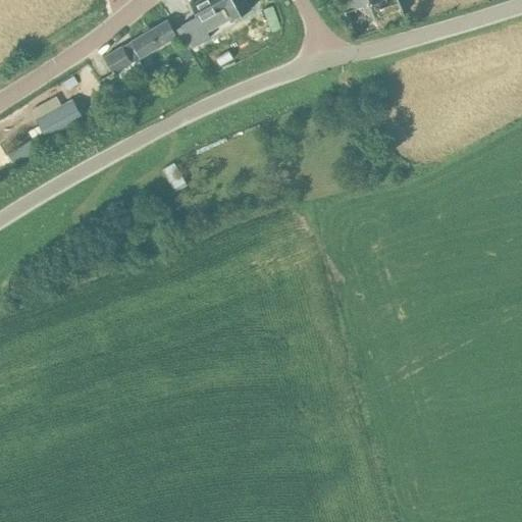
[(196,0),(190,3),(197,15),(175,29),(189,48),(210,37),(207,32),(230,18),(231,19),(251,8),(246,0),(196,0)]
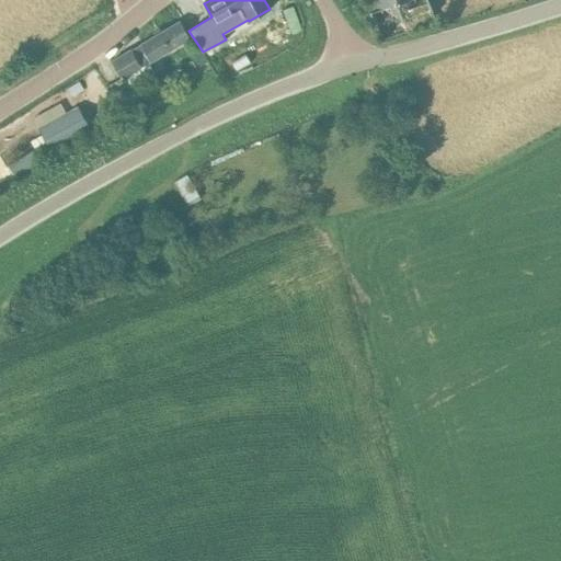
[(368,0),(373,11),(370,12),(381,42),(437,22),(428,0),(368,0)]
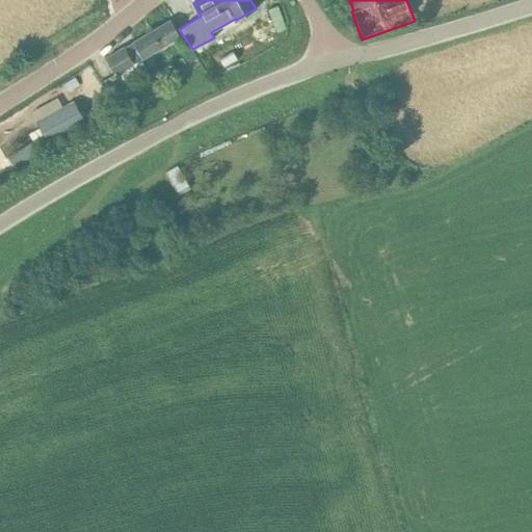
[(115,74),(180,36),(170,20),(106,57),(115,74)]
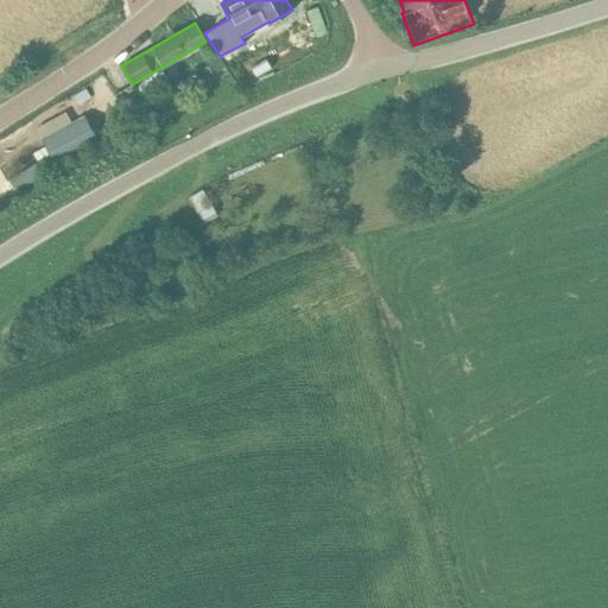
[(55,163),(96,139),(83,115),(42,139),(55,163)]
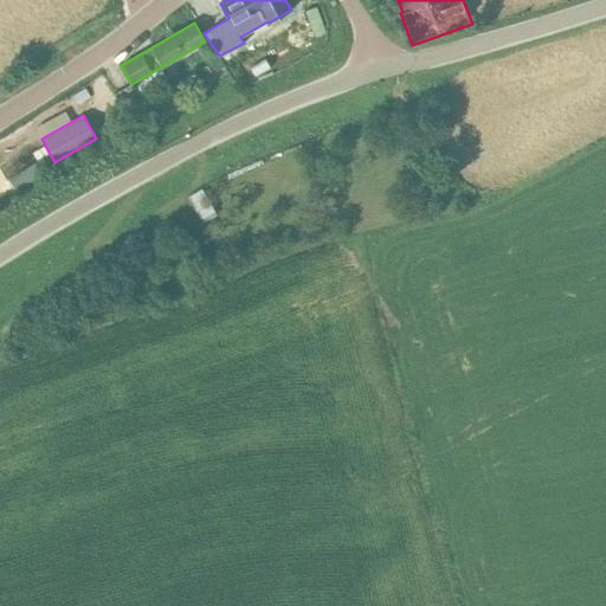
[(15,191),(42,173),(34,162),(8,180),(15,191)]
